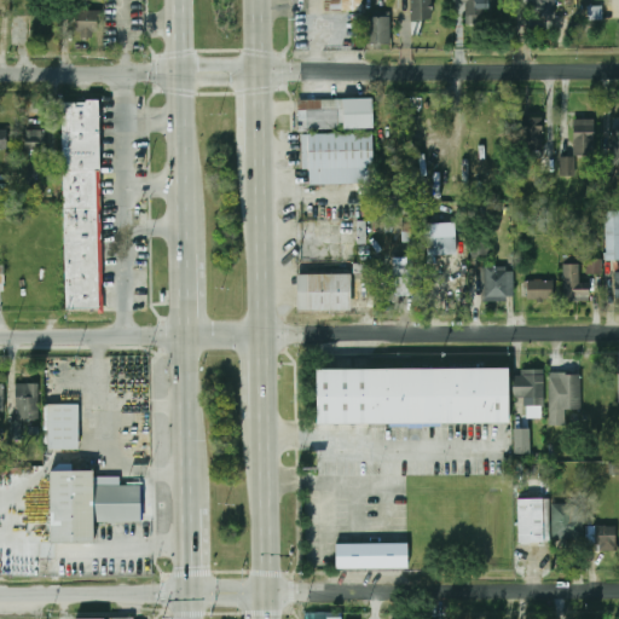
[(324,0),(324,11),(362,11),(362,0),(324,0)]
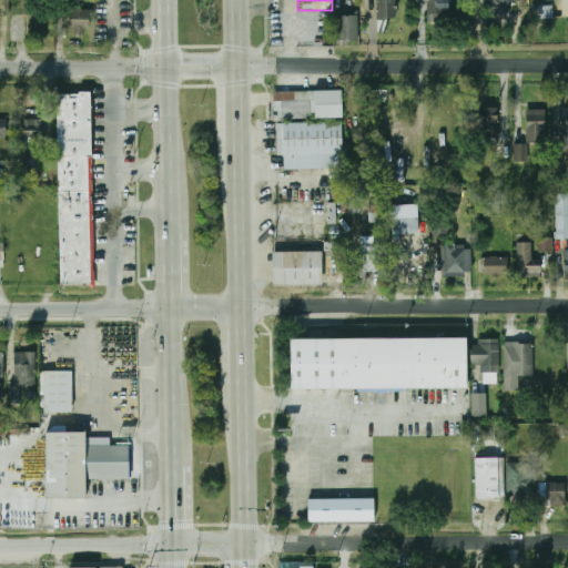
[(377,0),(377,20),(396,20),(396,0),(377,0)]
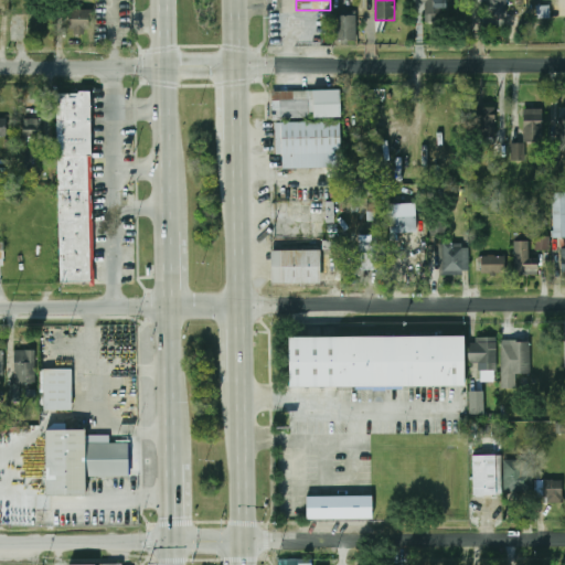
[(443,0),(414,0),(414,3),(425,3),(425,13),(443,13),(443,0)]
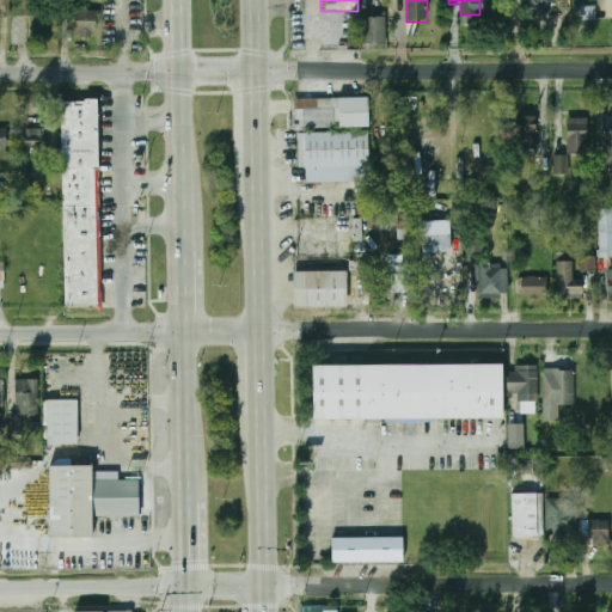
[(549,20),(549,0),(531,0),(531,20),(549,20)]
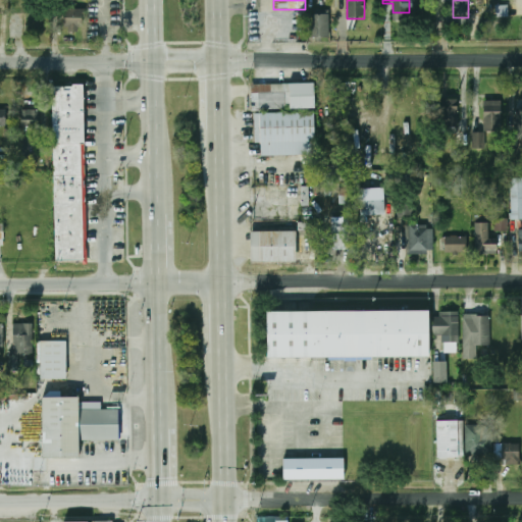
[(83,9),(62,9),(62,29),(83,29),(83,9)]
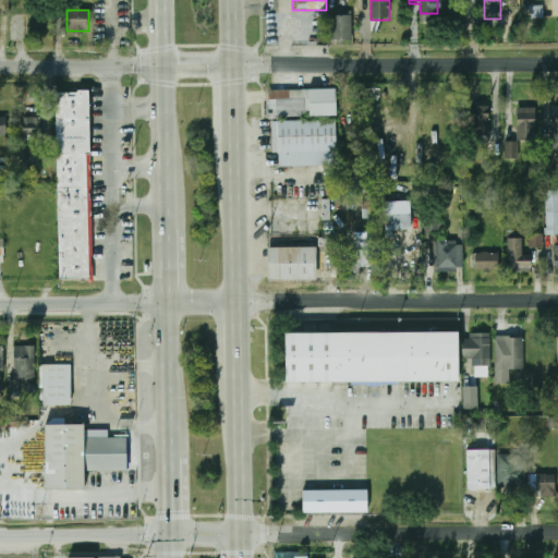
[(352,44),(352,15),(331,15),(331,44),(352,44)]
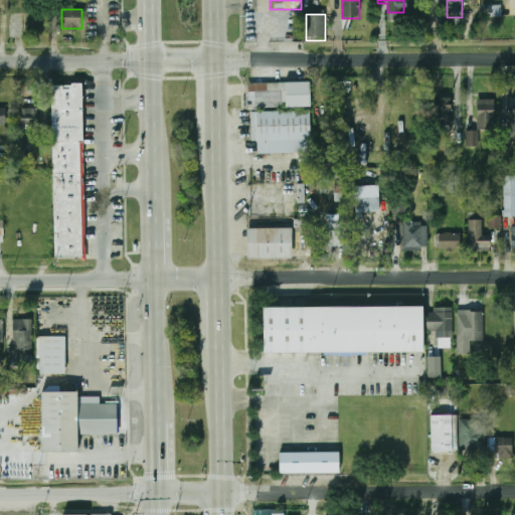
[(311,82),(248,82),(249,108),(311,107),(311,82)]
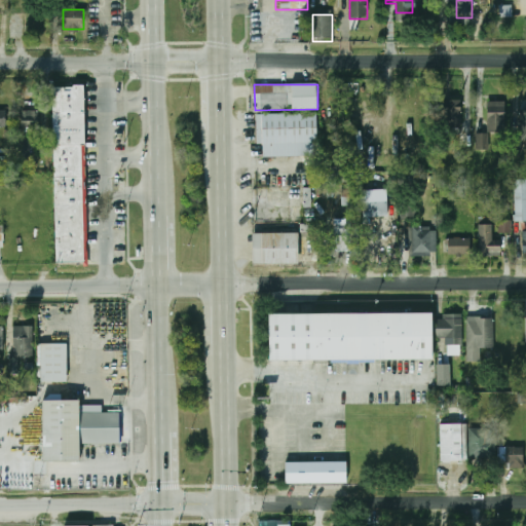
[(75,88),(75,85),(86,85),(87,146),(83,146),(85,264),(57,264),(54,89),(75,88)]
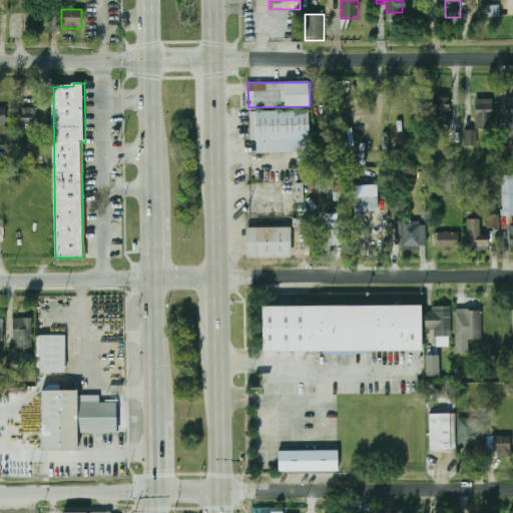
[(449,98),(425,98),(425,126),(449,126),(449,98)]
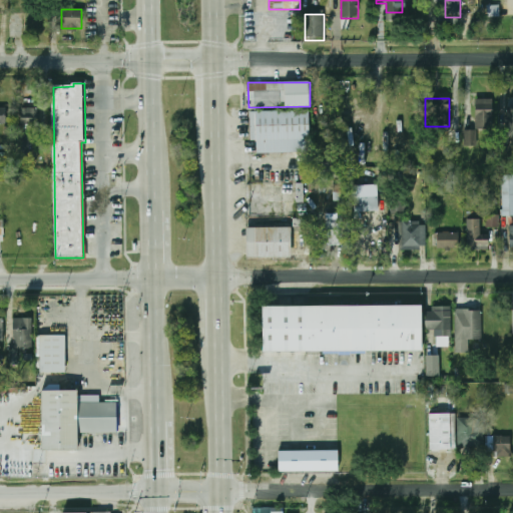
[(493,99),(475,99),(475,130),(464,130),(465,146),(476,146),(476,131),(493,131),(493,99)]
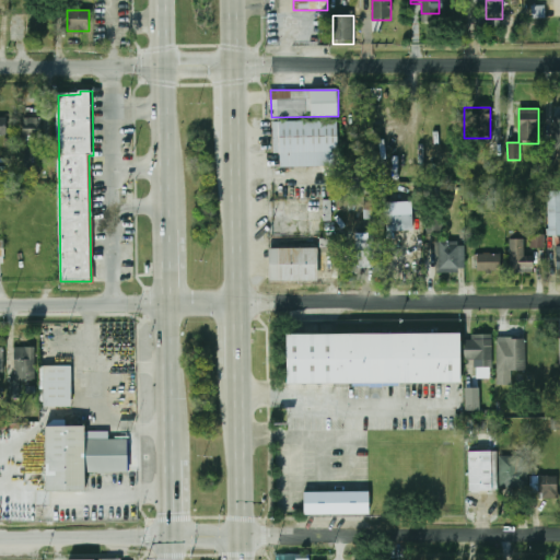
[(42,117),(22,117),(22,138),(42,138),(42,117)]
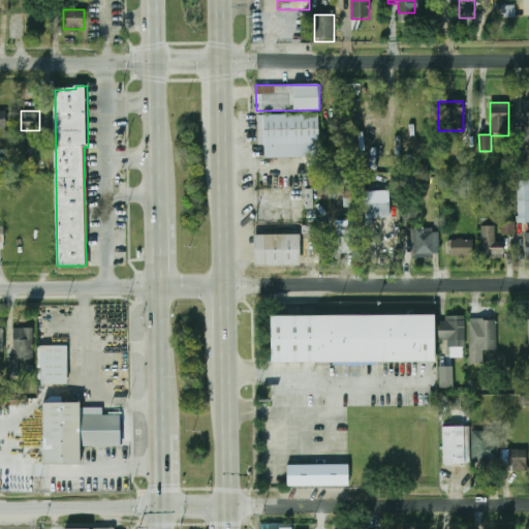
[(320,114),(258,114),(258,158),(320,158),(320,114)]
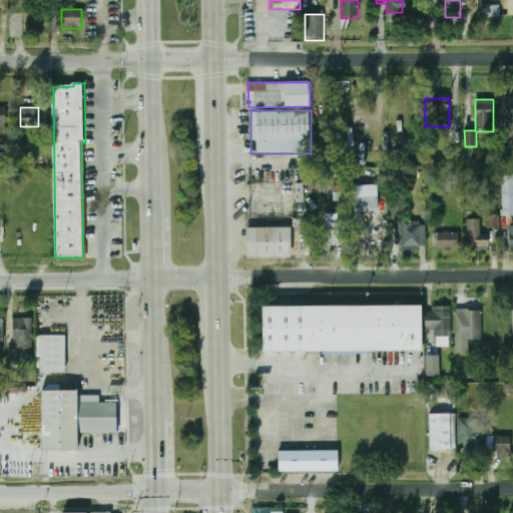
[(341,177),(341,162),(314,162),(314,177),(341,177)]
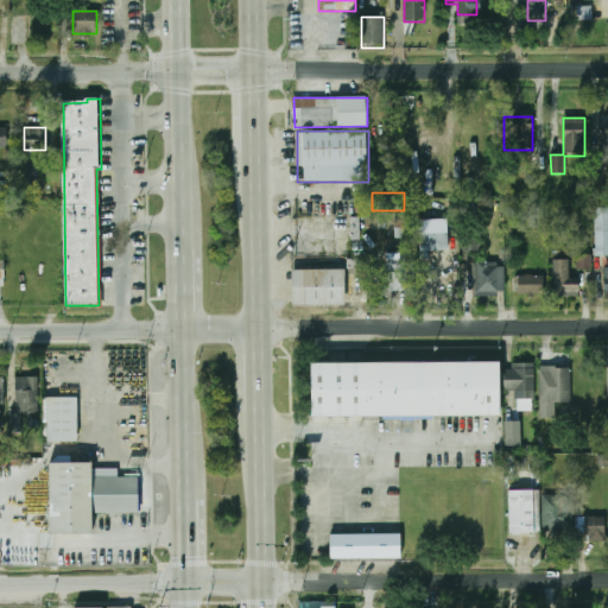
[(607,208),(596,208),(596,255),(607,255),(607,208)]
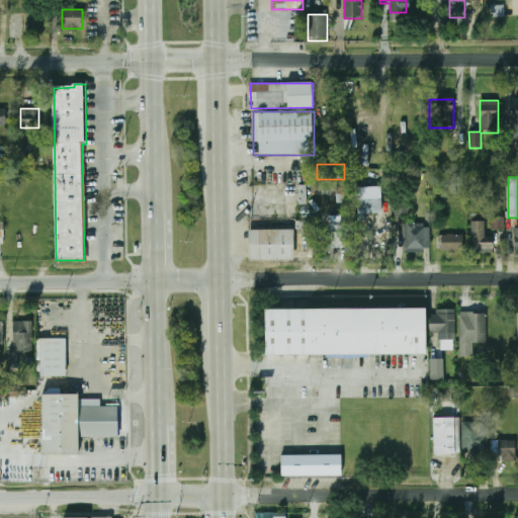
[(382,198),(356,198),(356,212),(382,212),(382,198)]
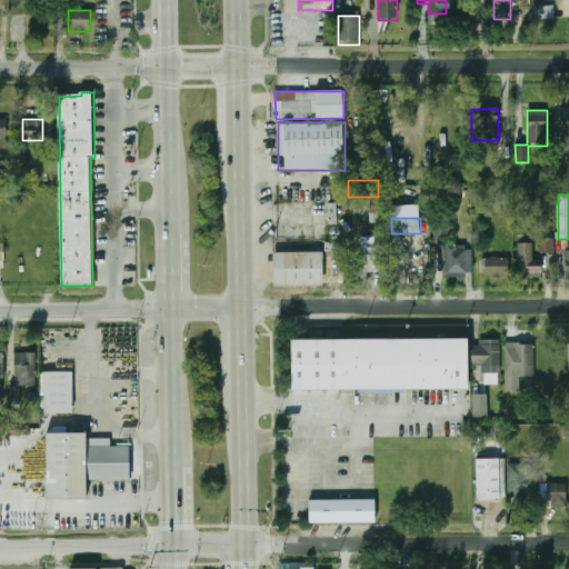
[(361,240),(361,272),(385,272),(385,240),(361,240)]
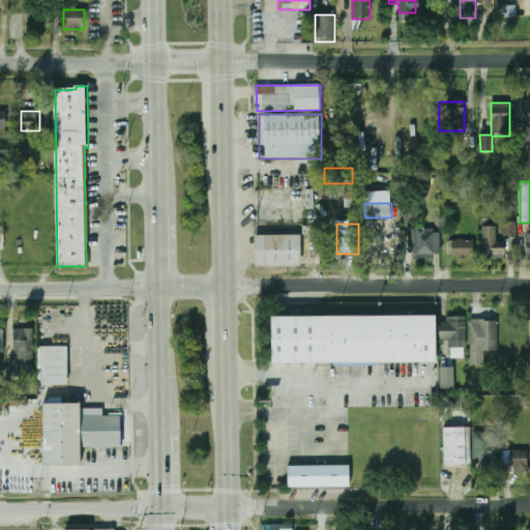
[(514,224),(505,224),(505,233),(514,233),(514,224)]
